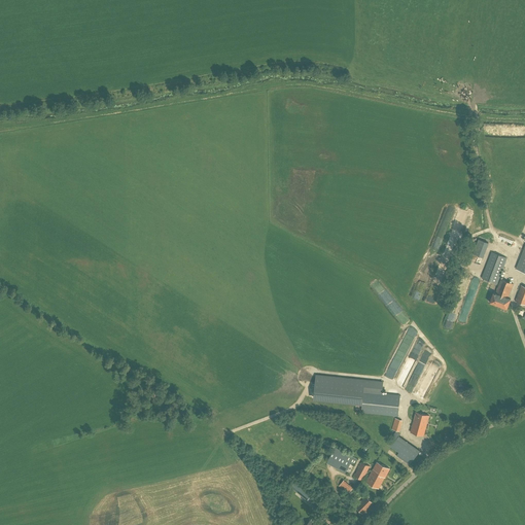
[(481,255),(487,241),(476,237),(470,251),(481,255)]
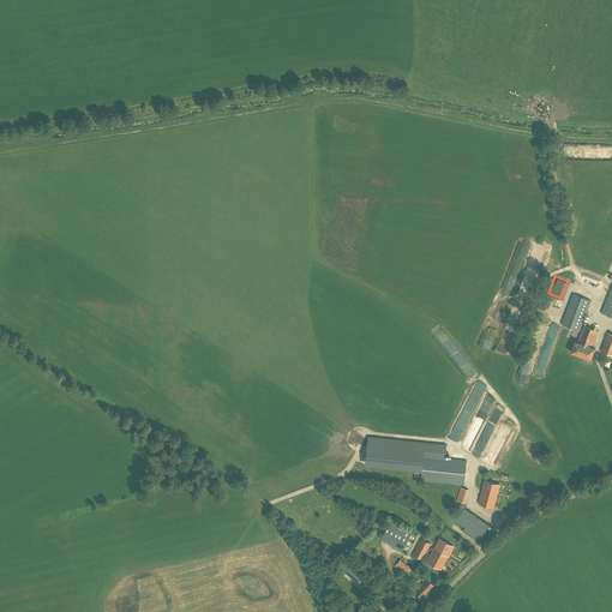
[(611,316),(611,277),(599,311),(611,316)]
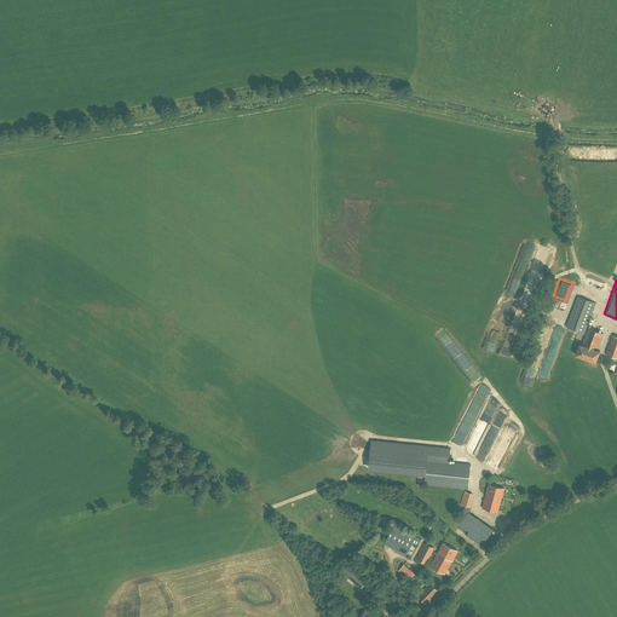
[(584,324),(593,300),(576,294),(564,324),(581,332),(584,324)]
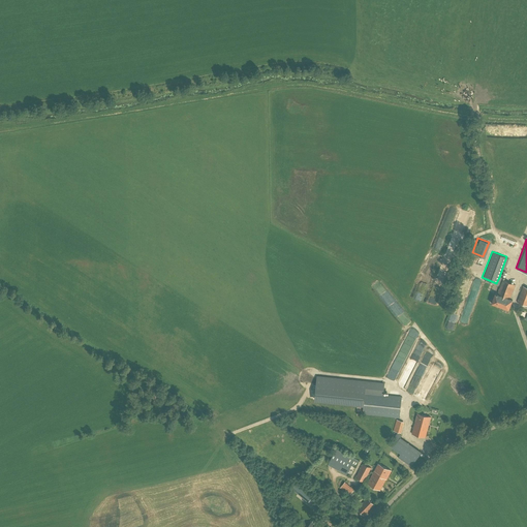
[(500,278),(499,277),(496,283),(495,286),(497,287),(495,292),(493,291),(490,302),(506,308),(510,298),(508,297),(514,283),(500,278)]
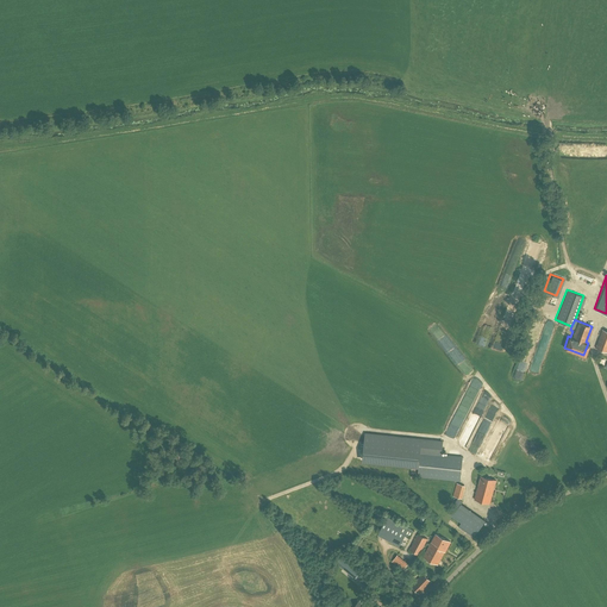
[(606,351),(606,348),(606,330),(600,327),(593,346),(606,351)]
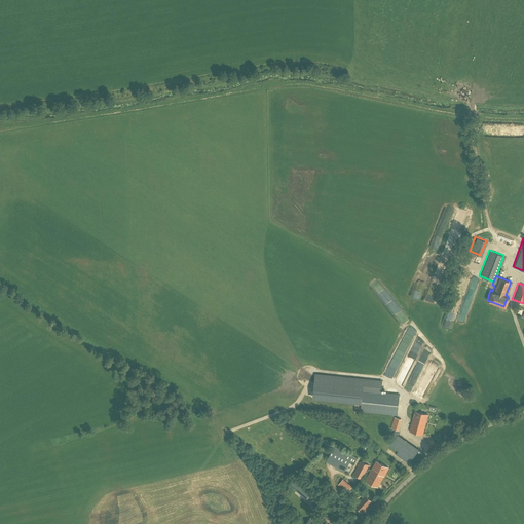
[(385,369),(388,370),(389,367),(395,369),(397,364),(389,361),(385,369)]
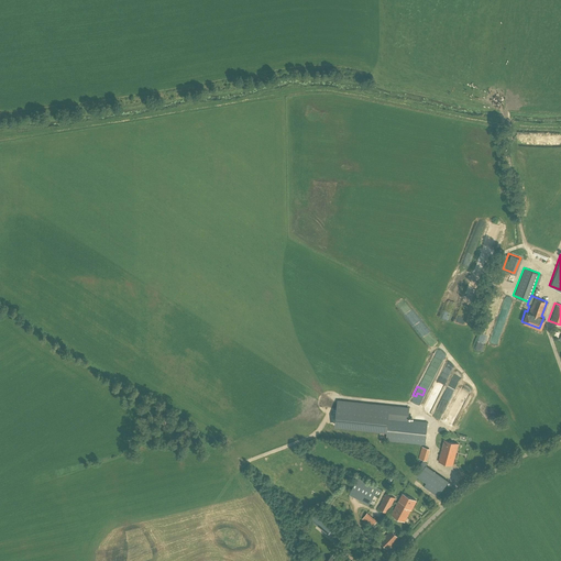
[(334,397),(332,425),(384,430),(384,439),(424,442),(426,420),(406,418),(407,405),(334,397)]
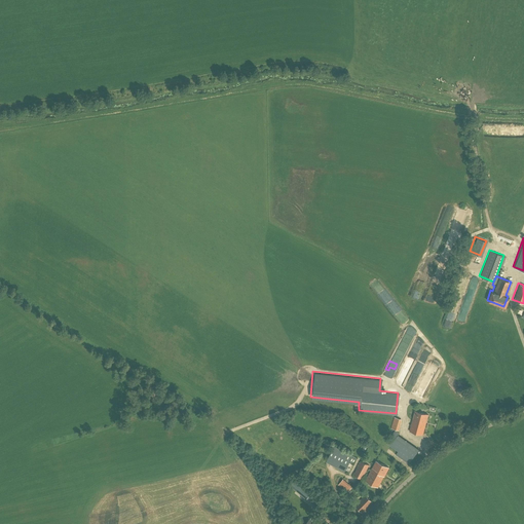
[(420,433),(426,413),(413,409),(408,429),(420,433)]
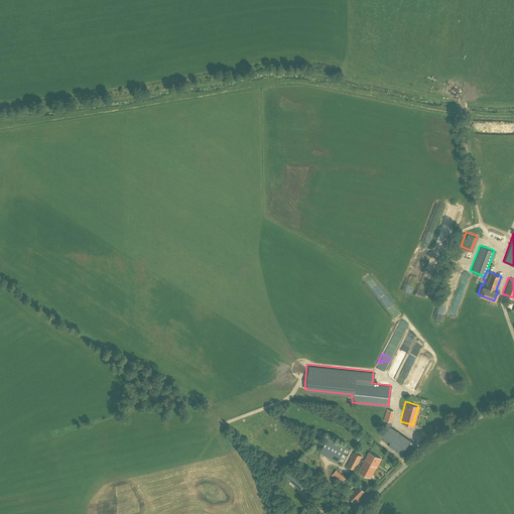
[(389,420),(392,409),(385,407),(382,418),(389,420)]
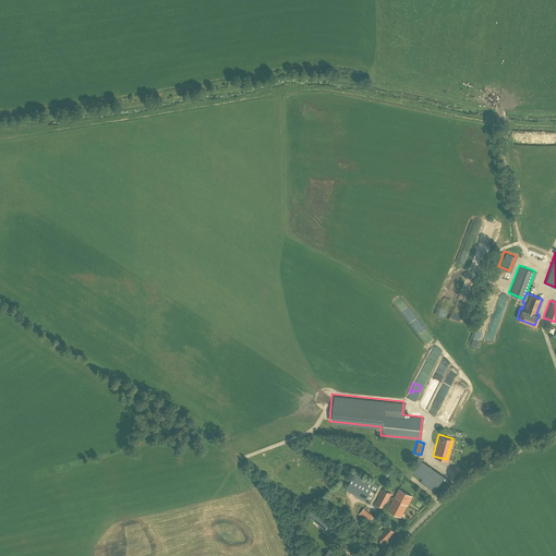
[(432,491),(443,474),(421,459),(422,458),(417,455),(408,469),(422,479),(420,482),(432,491)]
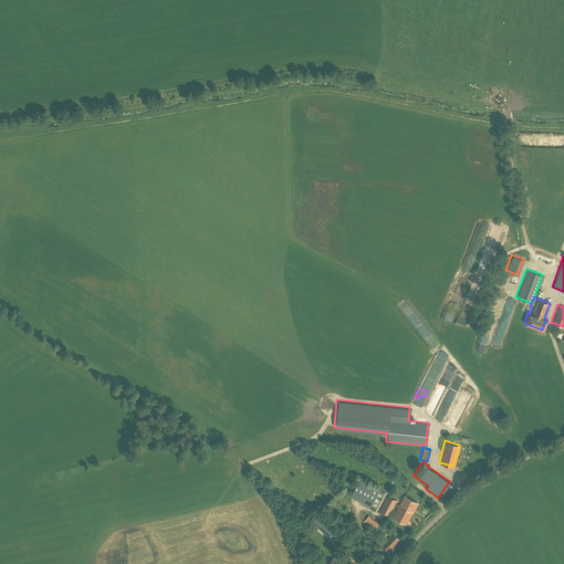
[(357,478),(348,494),(373,508),(374,507),(378,499),(382,491),(357,478)]
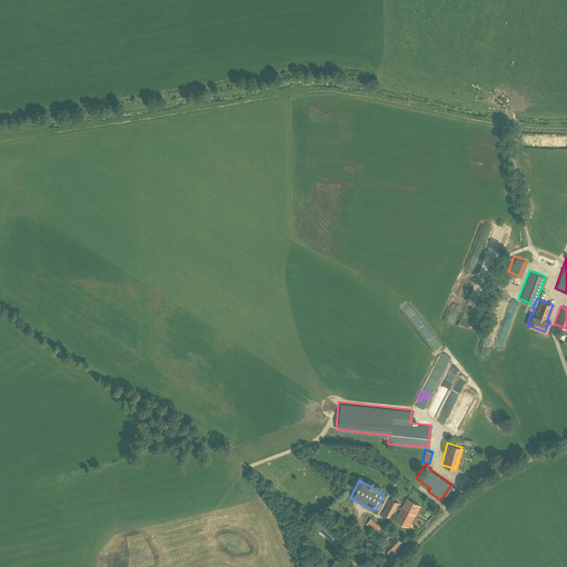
[(385,504),(380,511),(389,516),(397,501),(388,497),(385,504)]
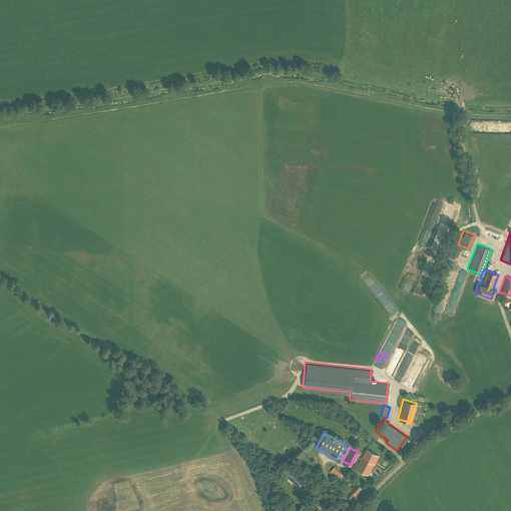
[(373,463),(378,454),(365,448),(360,456),(354,467),(367,474),(373,463)]
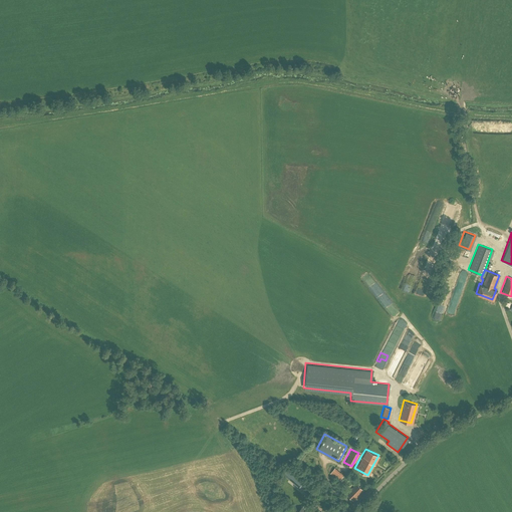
[(333,466),(328,472),(337,480),(342,474),(333,466)]
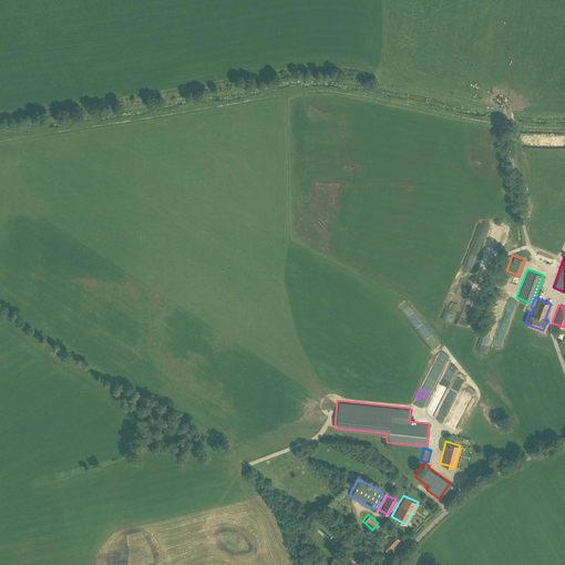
[(388,551),(399,540),(392,532),(380,543),(388,551)]
